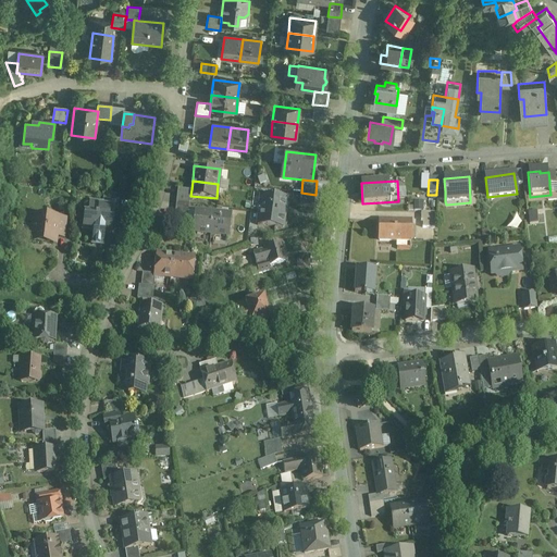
[(119,193),(104,190),(102,203),(112,205),(111,206),(115,207),(116,206),(119,193)]
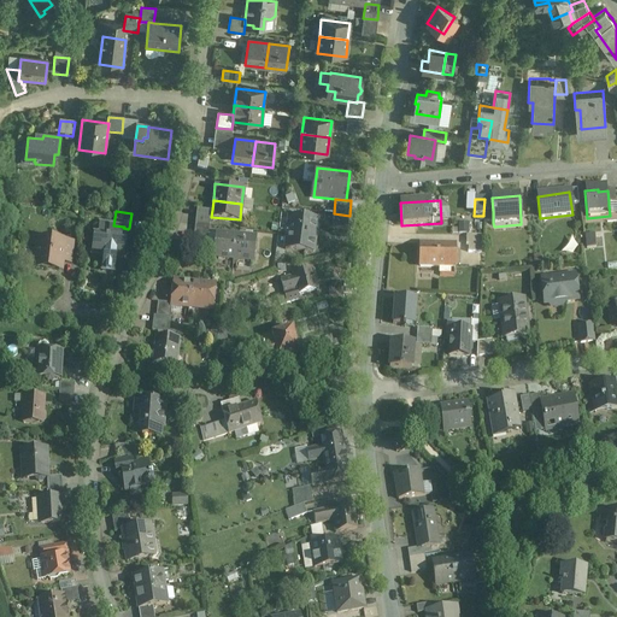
[(350,216),(334,213),(331,228),(347,230),(350,216)]
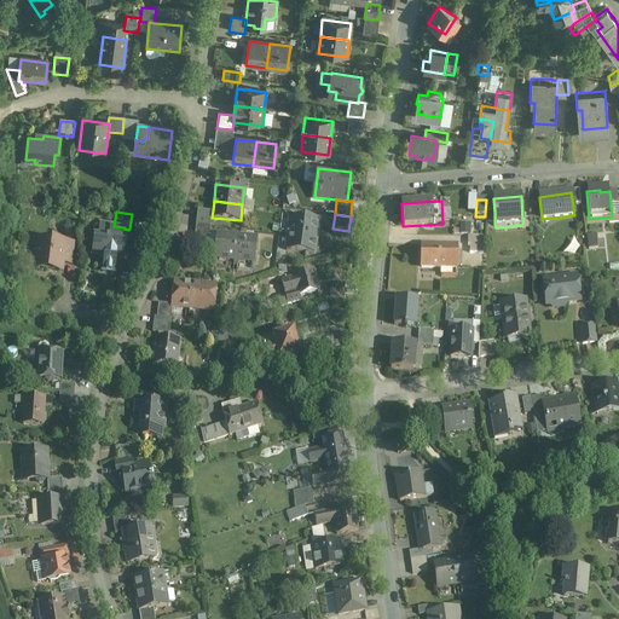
[(319,219),(290,215),(288,232),(317,236),(319,219)]
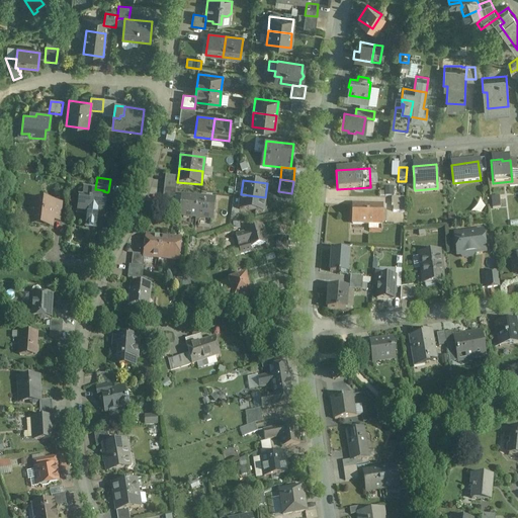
[(95,189),(83,187),(82,197),(79,196),(77,208),(88,209),(88,210),(88,214),(87,214),(85,226),(96,227),(97,216),(97,213),(104,214),(105,206),(103,203),(102,203),(103,191),(104,190),(95,189)]
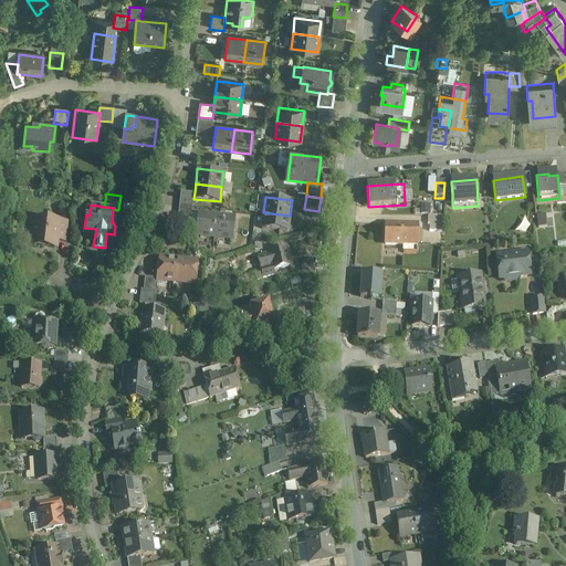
[(191,212),(178,210),(178,218),(190,219),(191,212)]
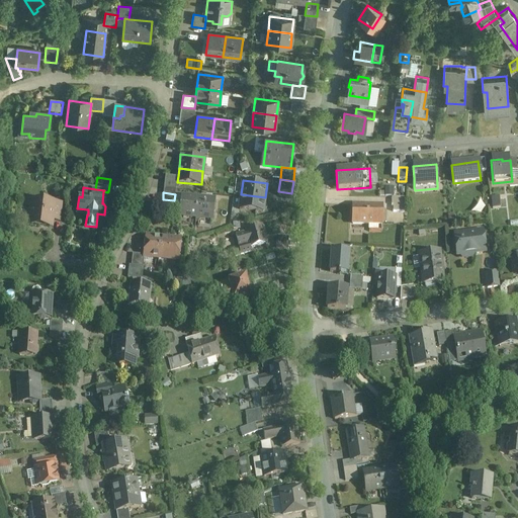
[(198,196),(181,194),(179,214),(196,217),(198,196)]
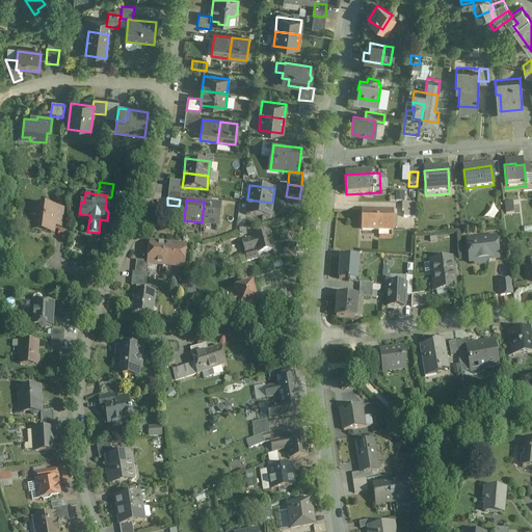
[(272,203),(247,200),(246,214),(270,217),(272,203)]
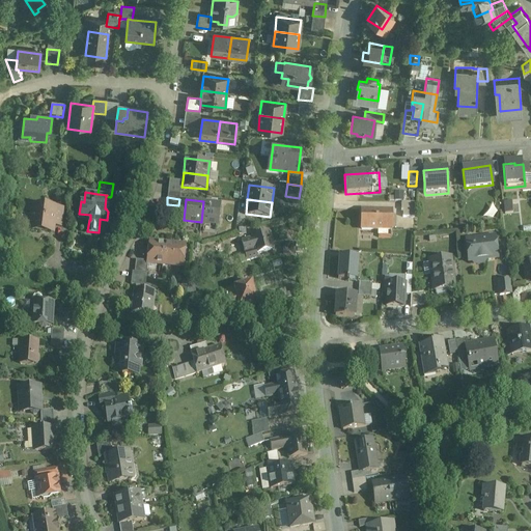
[(221,203),(203,201),(201,222),(219,224),(221,203)]
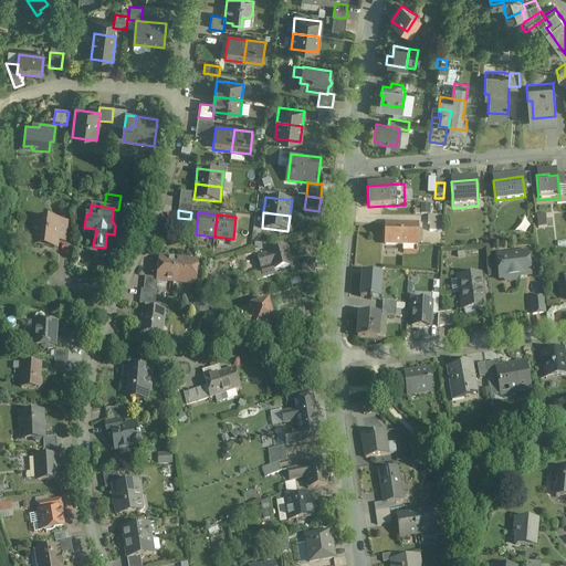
[(442,216),(428,216),(428,224),(429,224),(441,224),(442,216)]
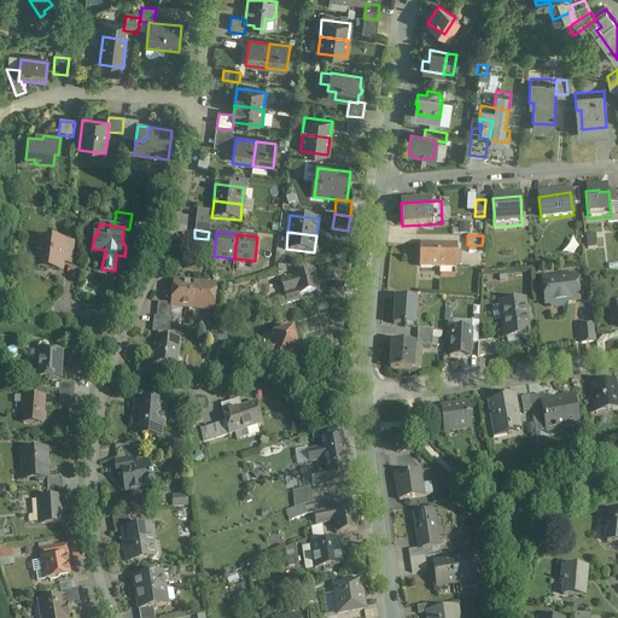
[(66,240),(38,237),(35,260),(38,260),(38,266),(58,269),(59,257),(64,258),(65,244),(66,240)]
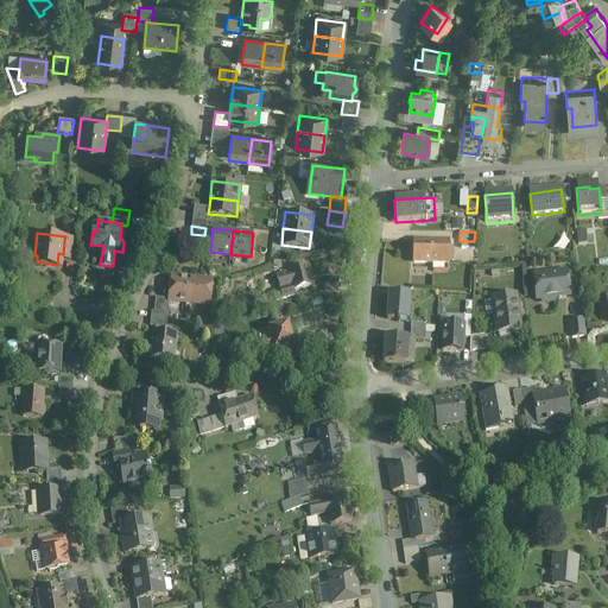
[(73,240),(64,240),(63,254),(70,254),(73,240)]
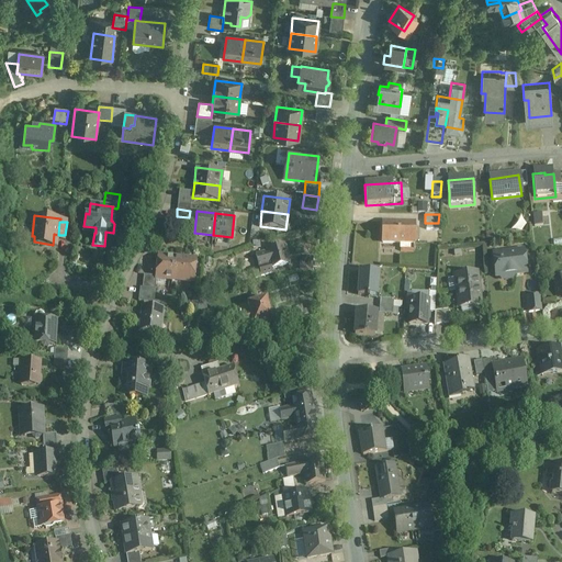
[(415,223),(383,222),(382,243),(414,243),(415,223)]
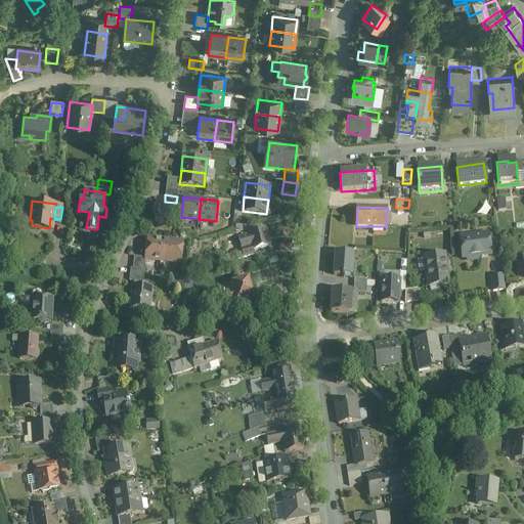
[(264,228),(249,232),(250,233),(238,236),(242,248),(235,250),(237,258),(255,254),(254,250),(268,246),(264,228)]
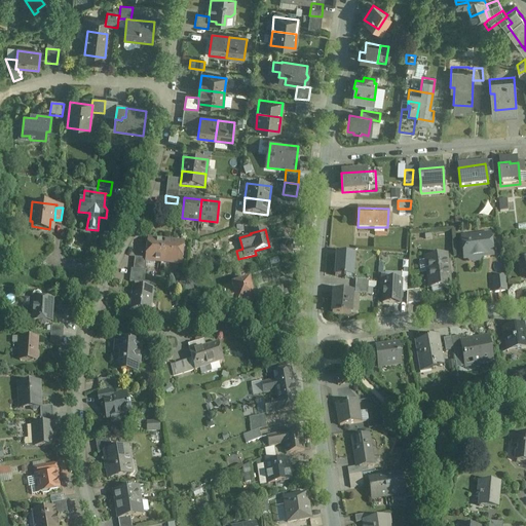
[(489,235),(461,238),(463,259),(492,256),(489,235)]
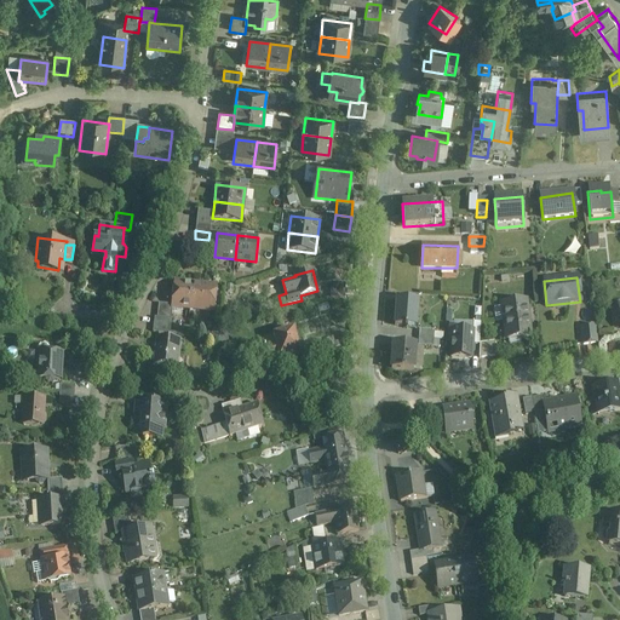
[(193,282),(176,281),(172,303),(172,305),(173,305),(190,306),(193,282)]
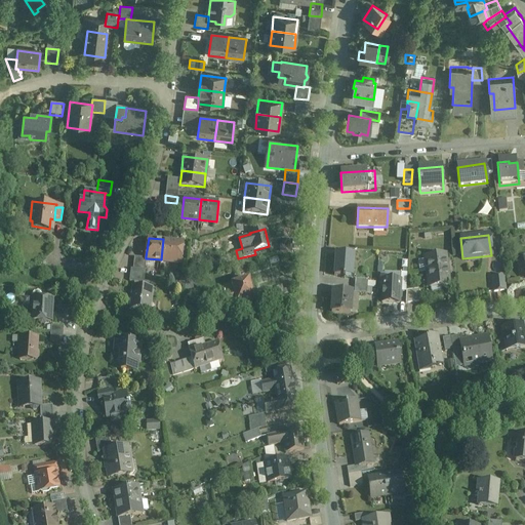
[(183,242),(163,239),(161,259),(180,263),(183,242)]
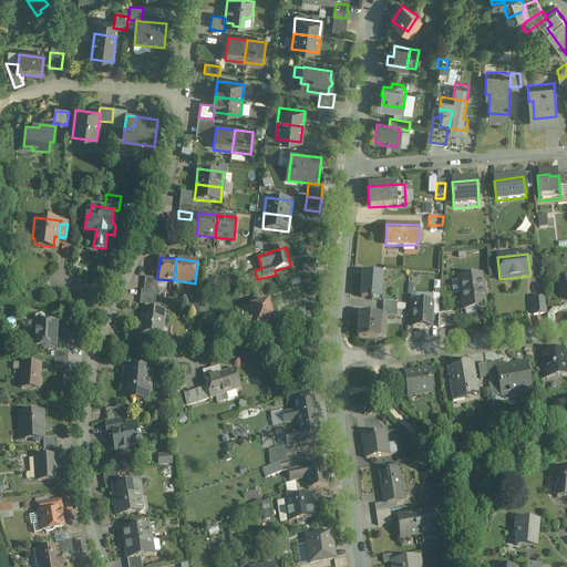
[(316,259),(302,258),(302,271),(316,272),(316,259)]
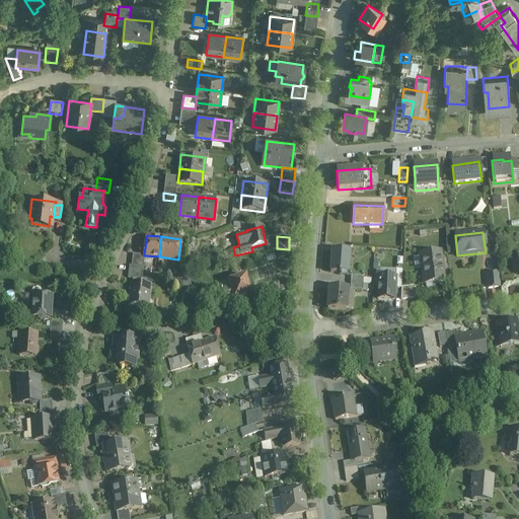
[(350,252),(332,251),(330,274),(339,274),(339,275),(341,275),(341,274),(347,274),(347,275),(348,275),(350,252)]
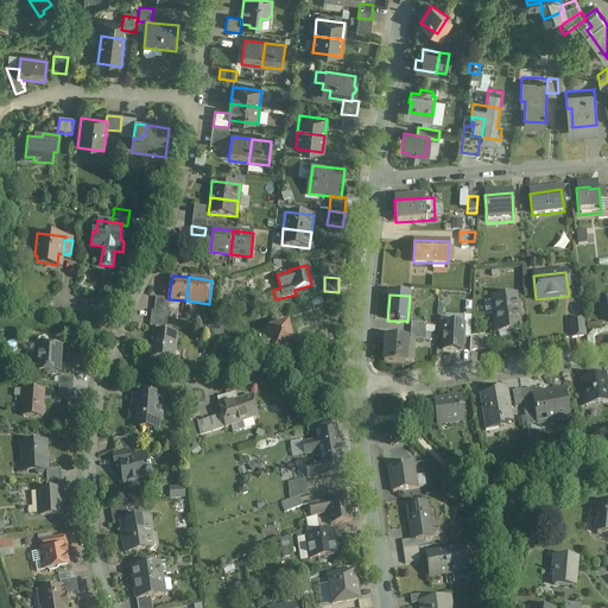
[(515,295),(493,297),(494,315),(518,312),(515,295)]
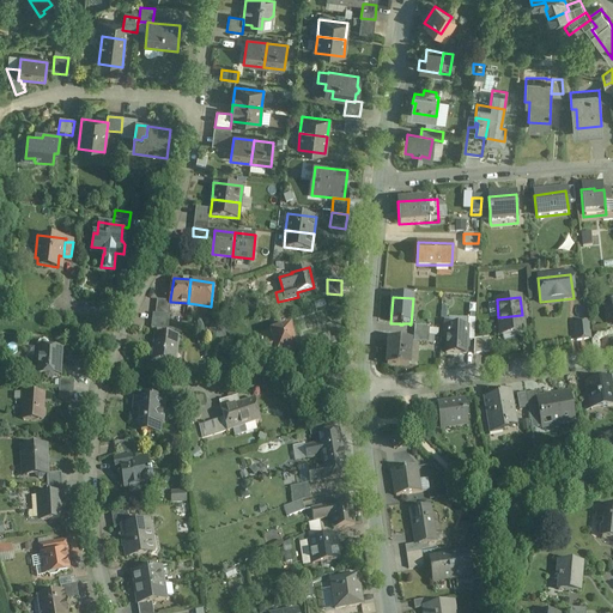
[(170,299),(157,298),(156,313),(170,314),(171,304),(171,302),(170,302),(170,299)]
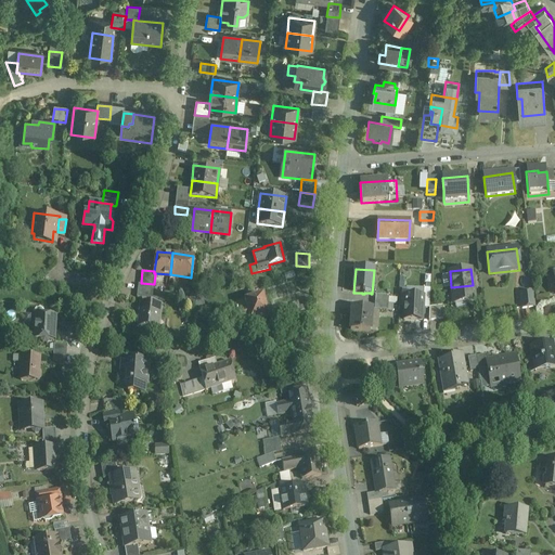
[(141,283),(139,283),(137,296),(152,297),(154,284),(141,283)]
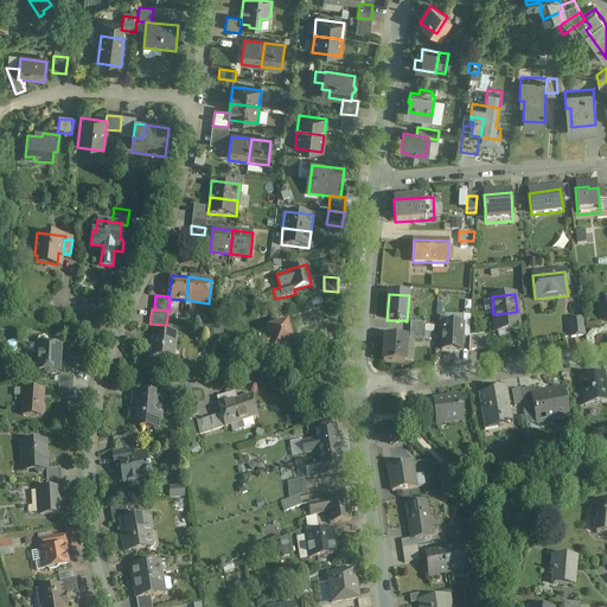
[(517,312),(493,314),(496,332),(519,330),(517,312)]
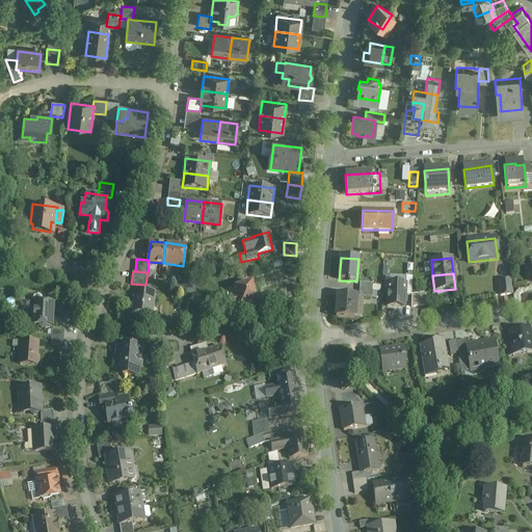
[(510,278),(499,281),(500,296),(512,294),(510,278)]
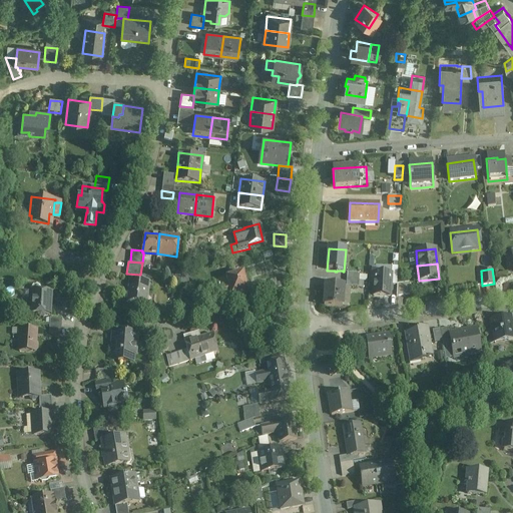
[(242,272),(218,279),(220,285),(213,286),(217,299),(231,295),(247,291),(242,272)]
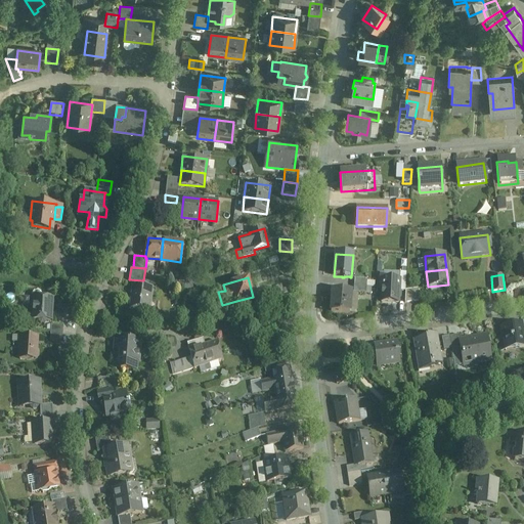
[(399,279),(382,278),(381,301),(398,302),(399,279)]
